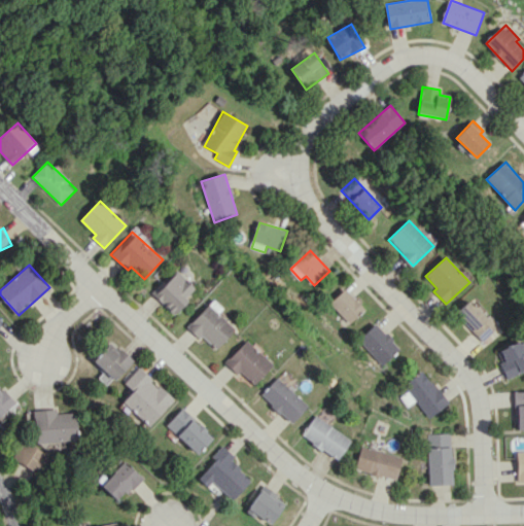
[(175,314),(198,289),(176,270),(153,294),(175,314)]
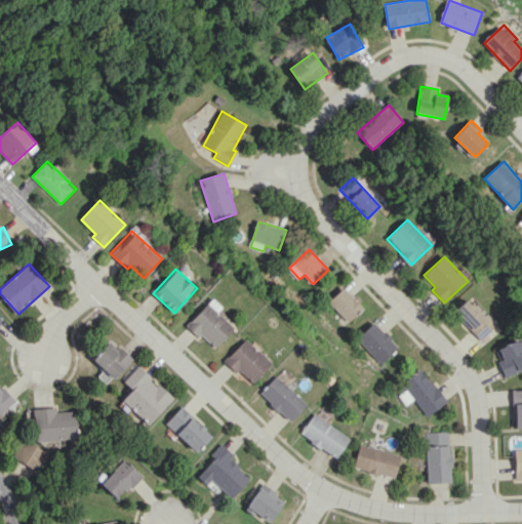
[(365,309),(346,288),(330,303),(350,323),(365,309)]
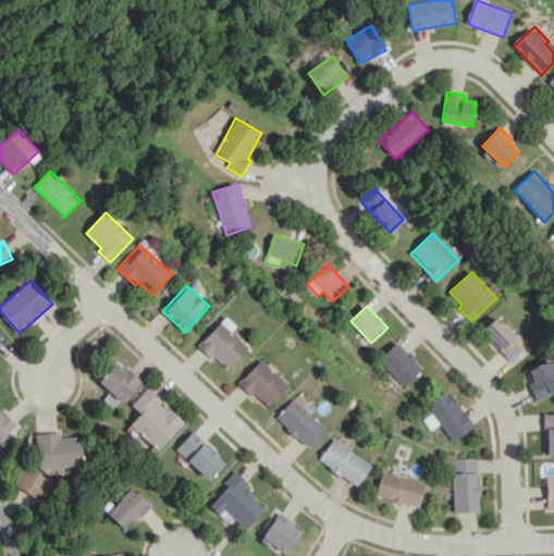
[(200,344),(228,371),(249,348),(232,331),(236,326),(226,317),(200,344)]
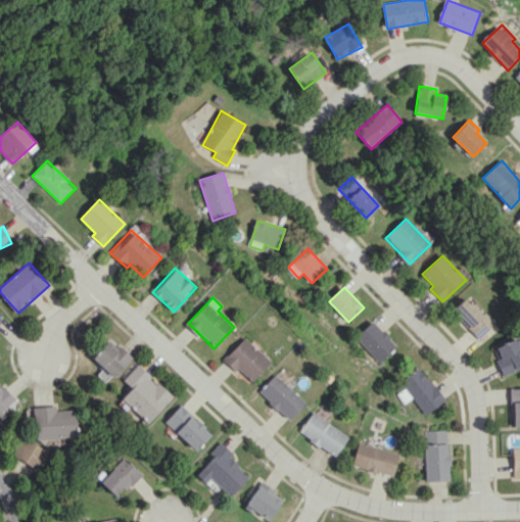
[(494,325),(474,303),(472,306),(465,299),(453,312),(479,339),(494,325)]
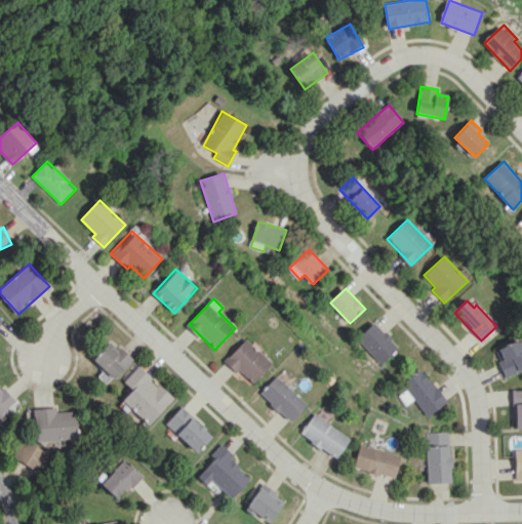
[(383,365),(400,349),(375,323),(358,338),(383,365)]
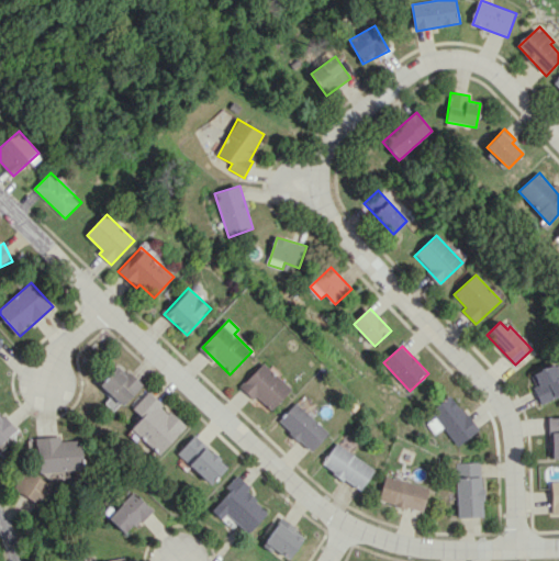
[(292,389),(264,363),(243,386),(271,412),(292,389)]
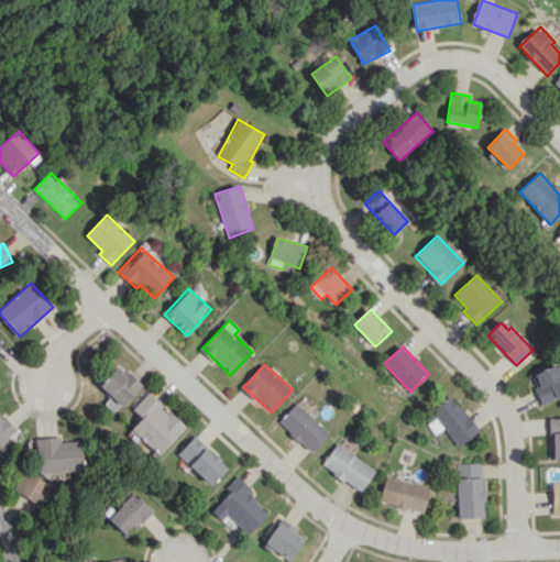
[(541,404),(559,396),(559,371),(557,364),(530,374),(541,404)]
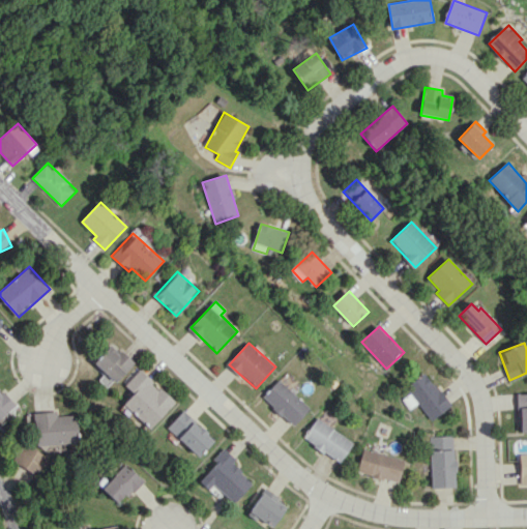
[(99,381),(110,389),(134,363),(113,344),(94,363),(106,374),(99,381)]
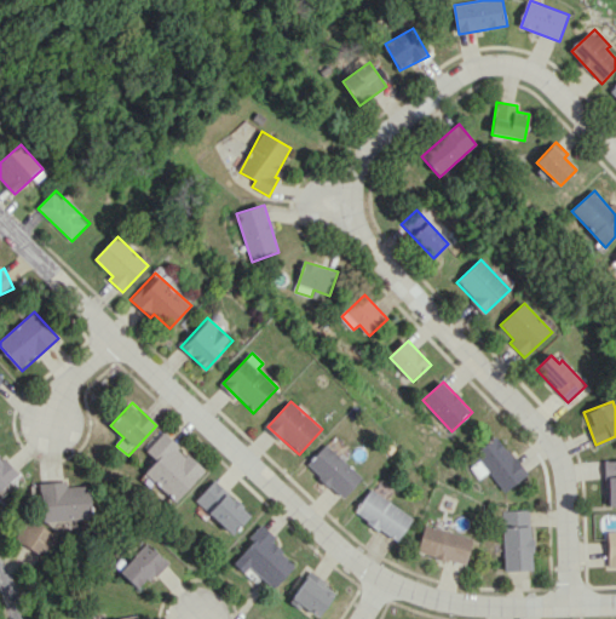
[(176,502),(205,471),(165,433),(147,452),(156,460),(145,473),(176,502)]
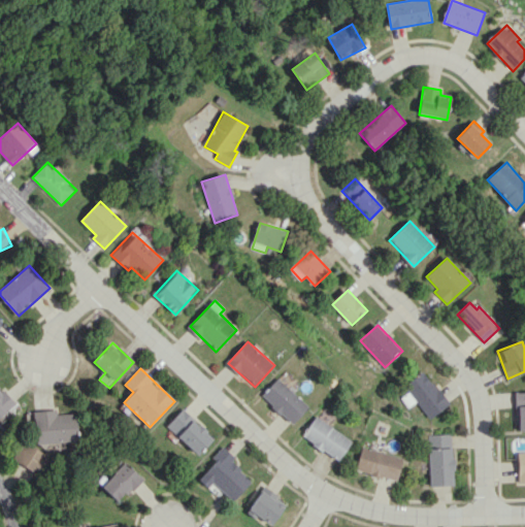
[(405,386),(411,393),(402,398),(409,408),(418,402),(430,420),(450,405),(425,371),(405,386)]
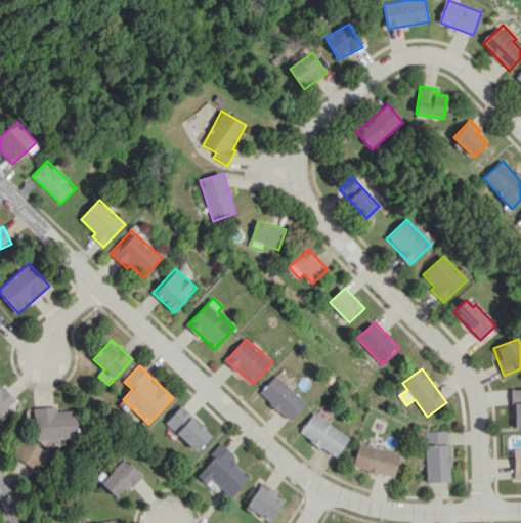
[(260,393),(291,422),(307,404),(276,376),(260,393)]
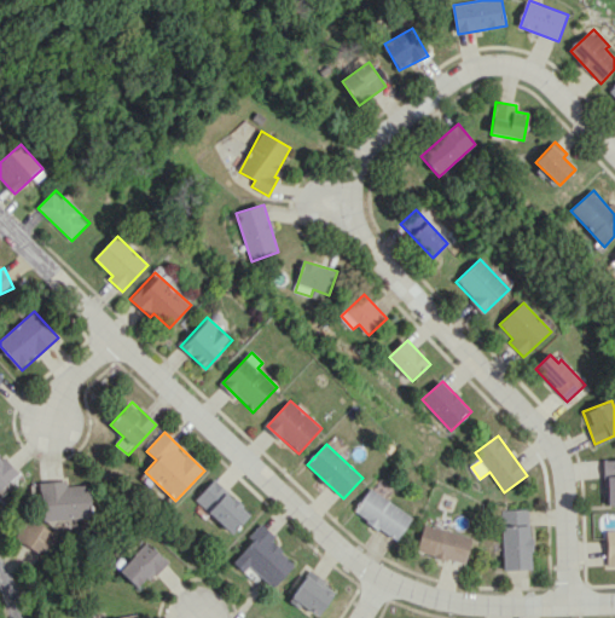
[(0,490),(17,474),(0,455),(0,490)]
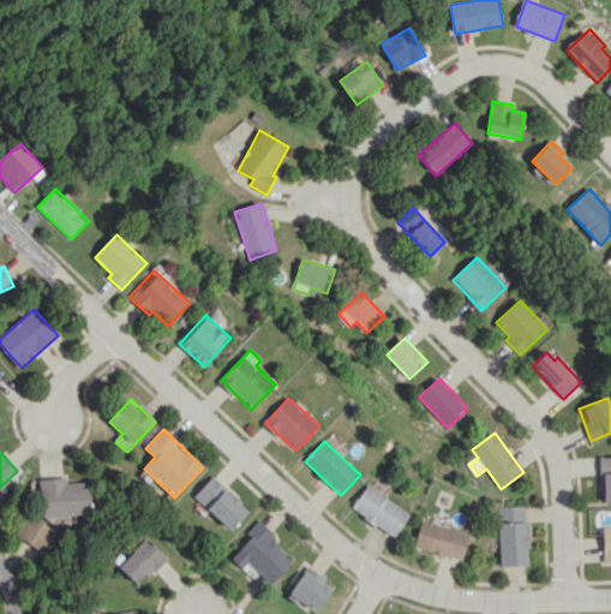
[(195,498),(231,531),(250,511),(214,477),(195,498)]
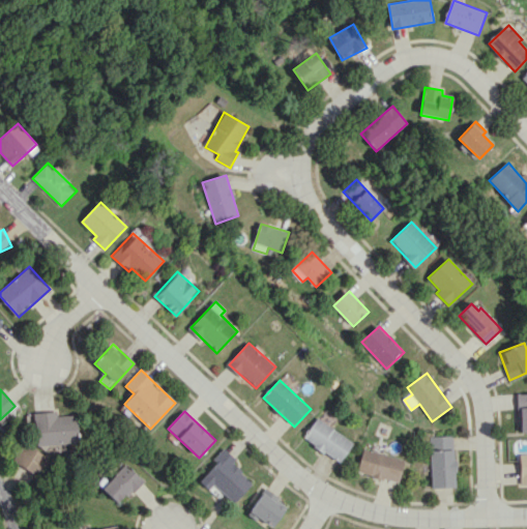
[(34,413),(36,445),(79,443),(78,415),(58,416),(58,412),(34,413)]
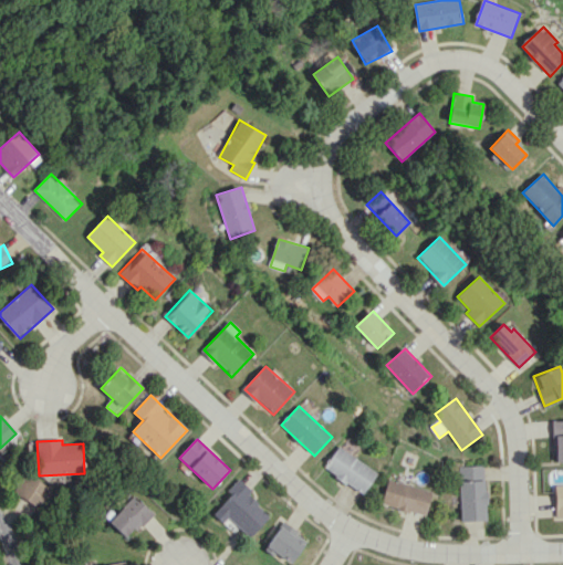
[(325,469),(364,495),(378,473),(341,447),(325,469)]
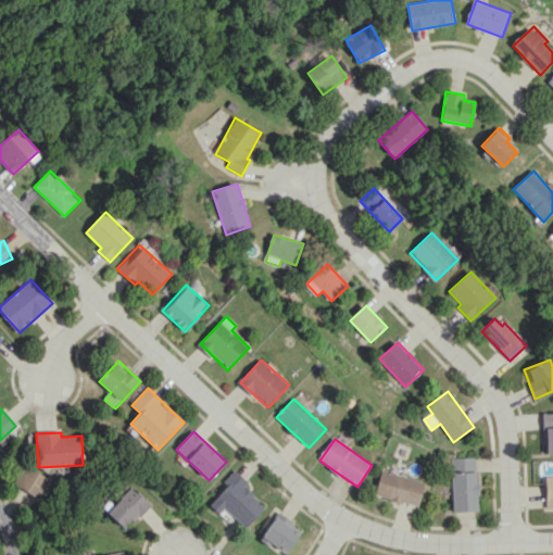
[(478,457),(452,458),(454,513),(480,512),(478,457)]
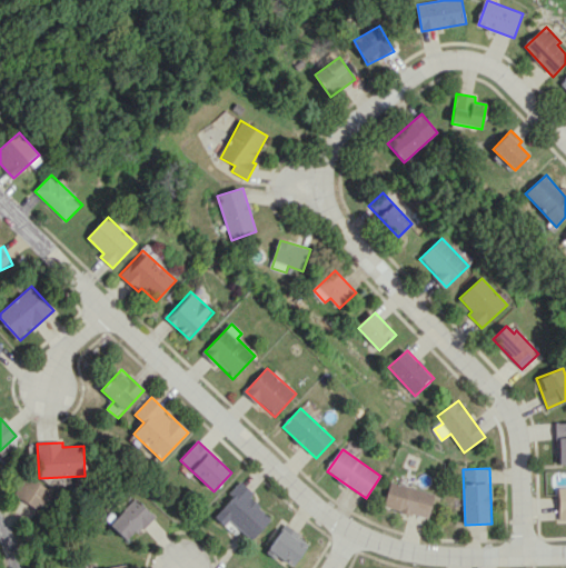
[(53,491),(27,476),(15,496),(42,511),(53,491)]
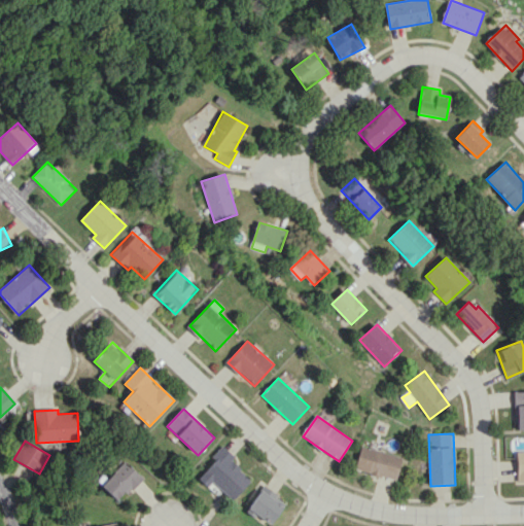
[(356,470),(397,481),(403,457),(362,447),(356,470)]
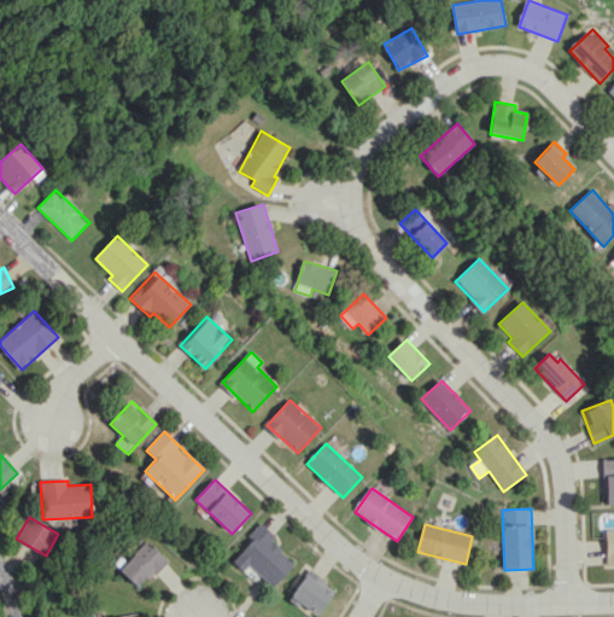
[(250,565),(273,587),(297,562),(259,525),(249,537),(252,541),(233,563),(244,572),(250,565)]
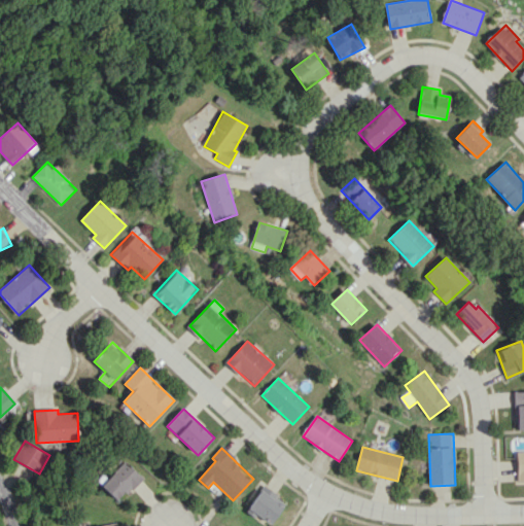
[(102,487),(119,502),(143,478),(126,461),(102,487)]
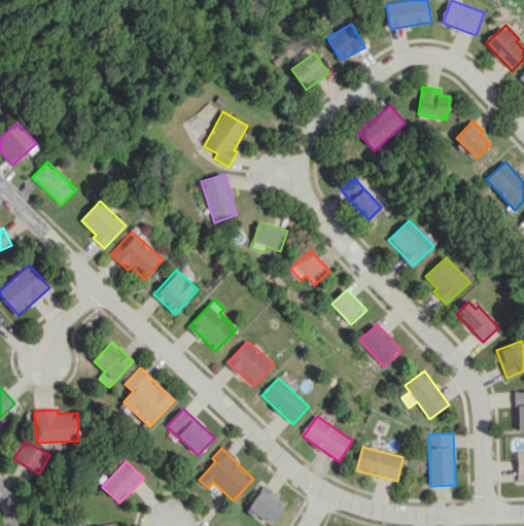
[(286,502),(265,487),(248,509),(271,525),(286,502)]
